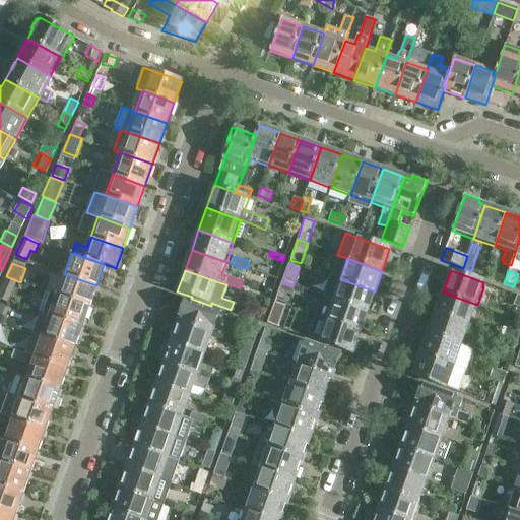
[(64,274),(57,295),(89,307),(96,285),(64,274)]
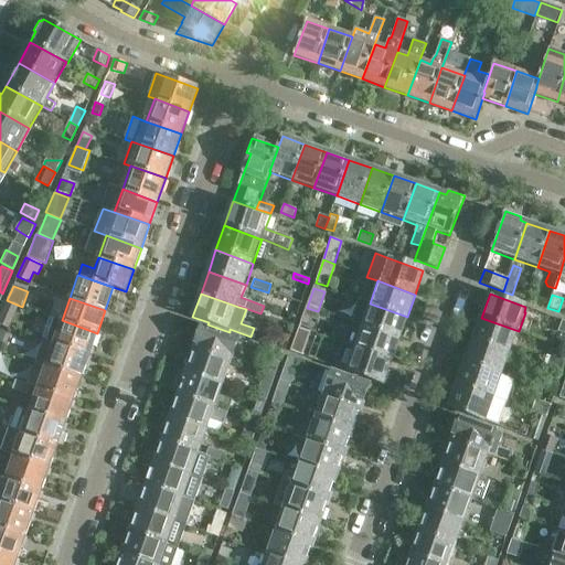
[(362,326),(400,339),(407,317),(370,304),(368,309),(365,308),(355,309),(351,321),(362,326)]
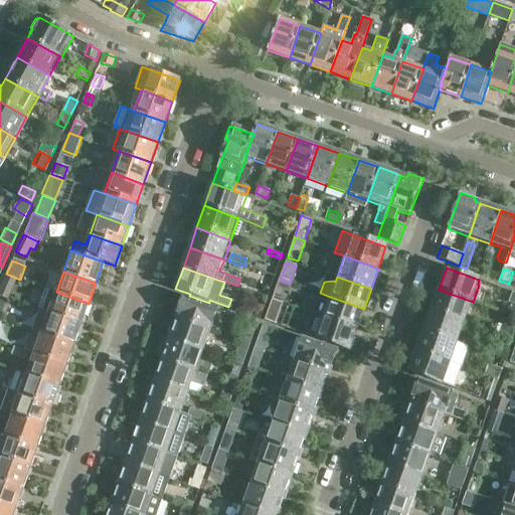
[(290,284),(280,281),(275,296),(282,298),(285,292),(290,294),(293,285),(290,284)]
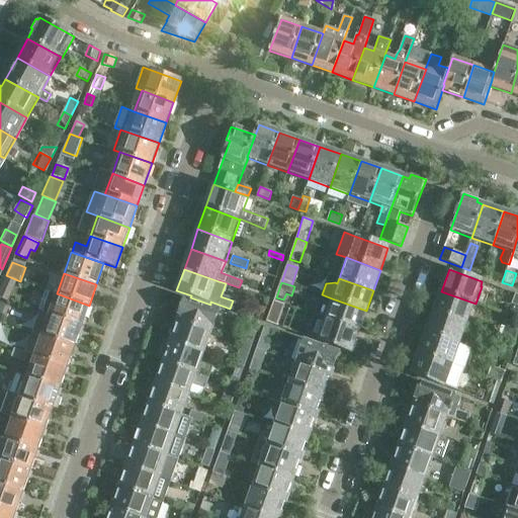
[(3,283),(0,290),(0,296),(8,300),(13,288),(3,283)]
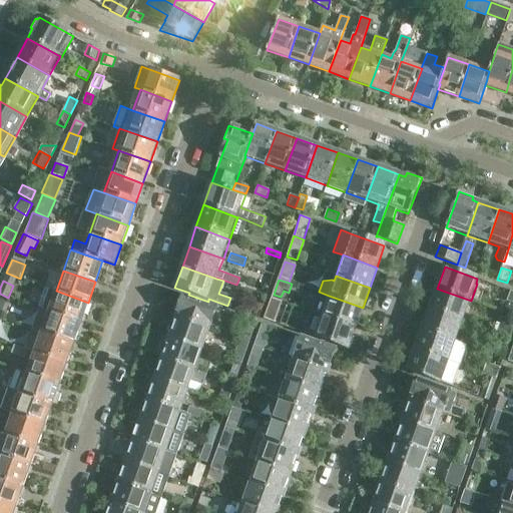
[(36,307),(49,311),(81,323),(88,303),(56,291),(44,287),(36,307)]
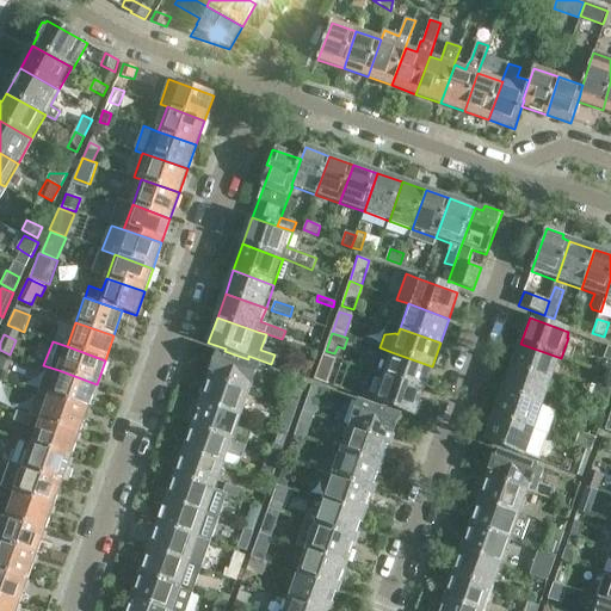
[(520,344),(512,368),(553,382),(561,358),(520,344)]
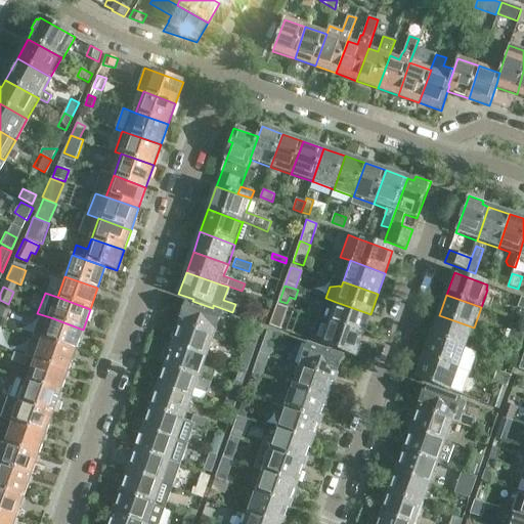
[(329,322),(328,323),(362,336),(370,314),(336,302),(334,308),(333,307),(322,307),(318,319),(329,322)]
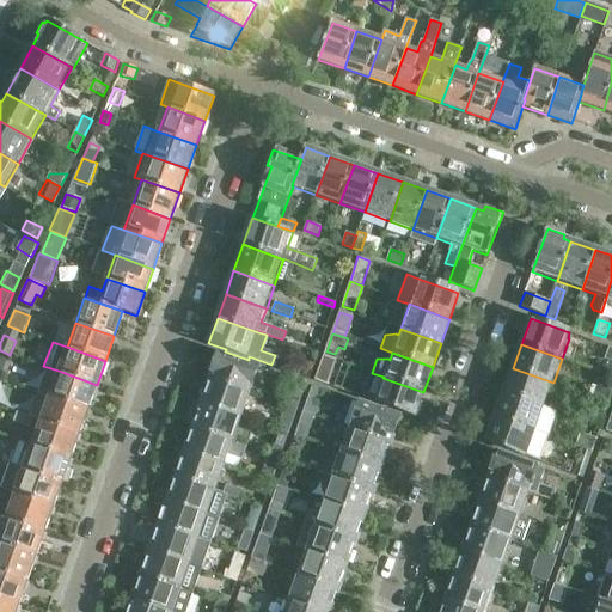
[(220,354),(210,380),(251,395),(262,366),(228,354),(227,357),(220,354)]
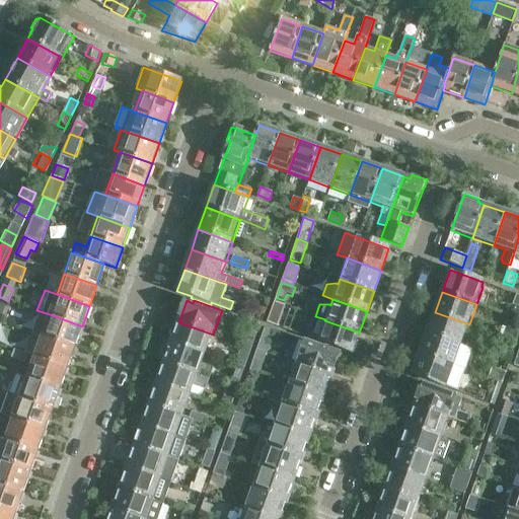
[(279,326),(279,325),(284,311),(273,306),(267,322),(279,326)]
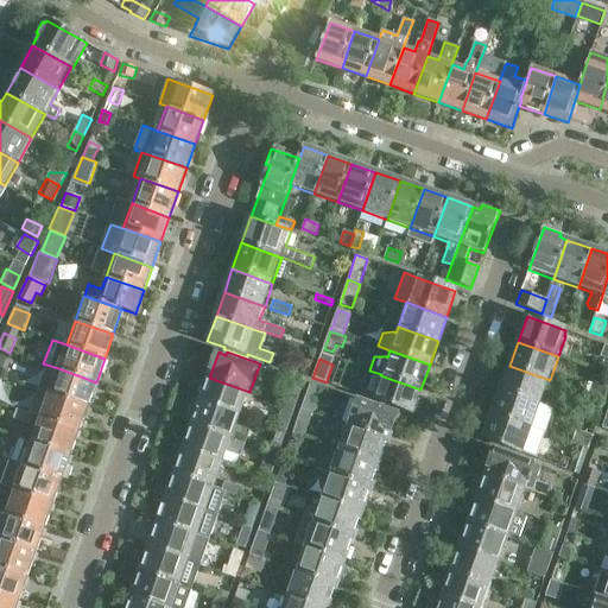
[(510,366),(501,390),(542,404),(546,390),(564,396),(568,386),(550,380),(510,366)]
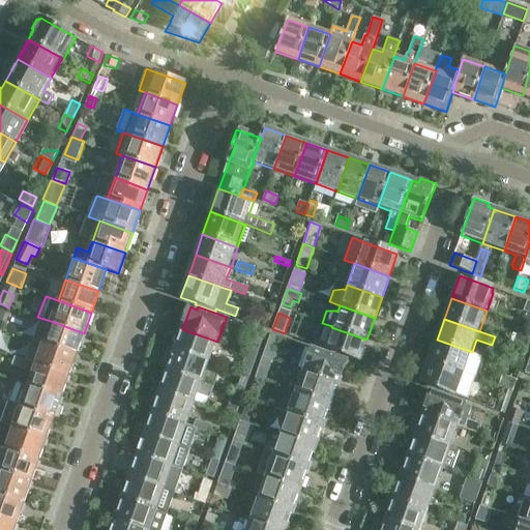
[(51,321),(43,343),(77,354),(84,333),(51,321)]
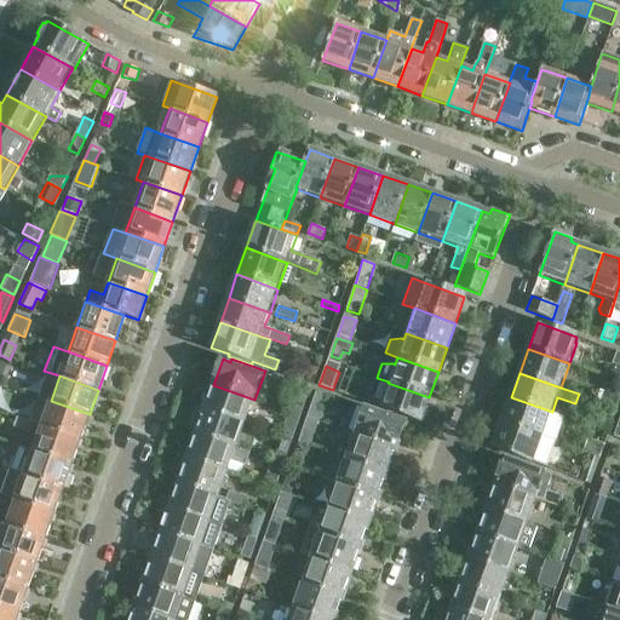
[(373,389),(368,402),(368,403),(379,407),(420,422),(429,397),(388,383),(386,388),(384,388),(373,389)]
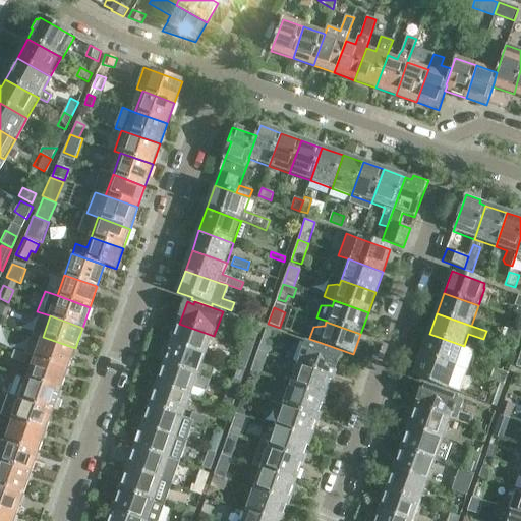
[(179,324),(172,345),(207,357),(214,336),(179,324)]
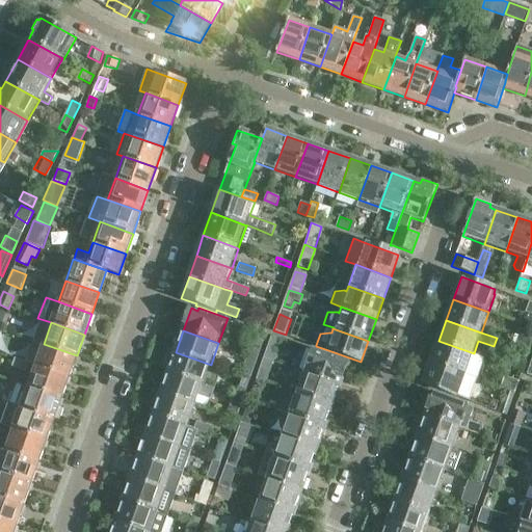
[(247,353),(258,356),(264,338),(254,335),(247,353)]
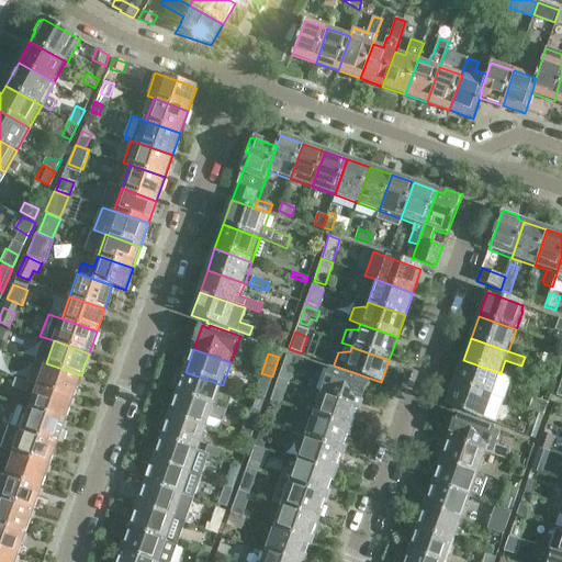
[(561,358),(547,353),(543,362),(558,367),(561,358)]
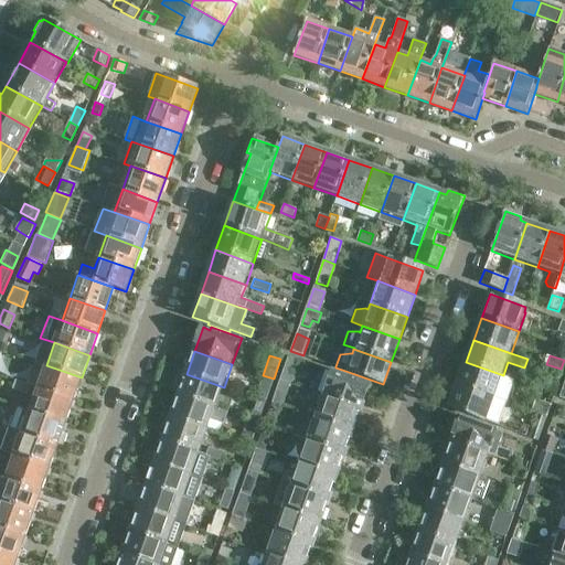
[(288,356),(279,381),(290,385),(298,361),(288,356)]
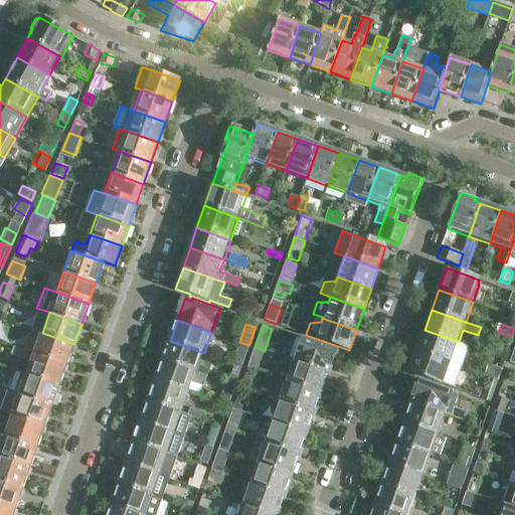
[(424,330),(417,350),(461,366),(469,345),(459,342),(424,330)]
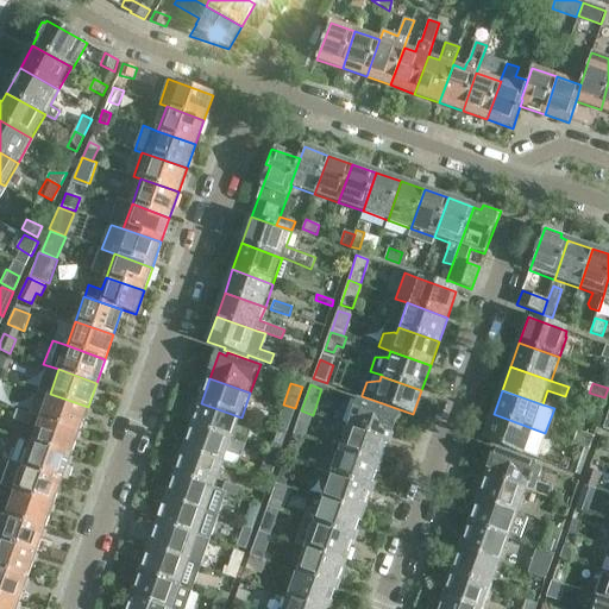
[(50,394),(41,418),(79,432),(88,407),(50,394)]
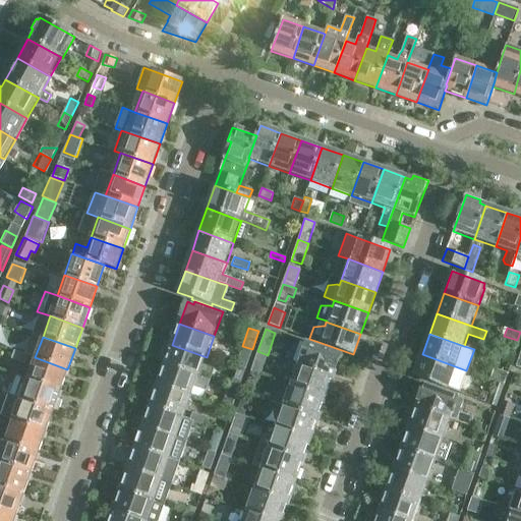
[(167,358),(165,364),(199,377),(212,382),(215,371),(203,367),(207,357),(172,345),(171,347),(166,345),(162,356),(167,358)]
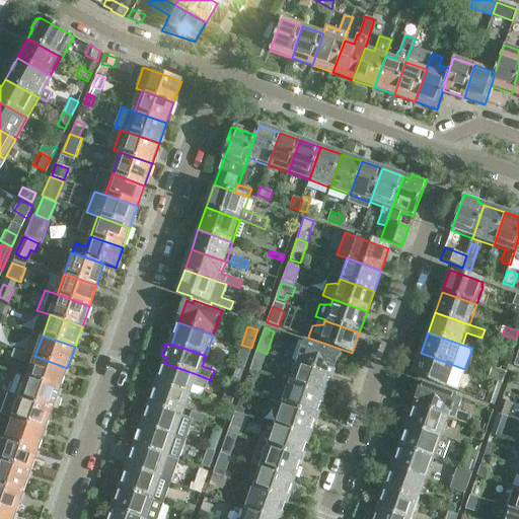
[(301,347),(296,364),(330,376),(338,355),(306,344),(304,349),(301,347)]
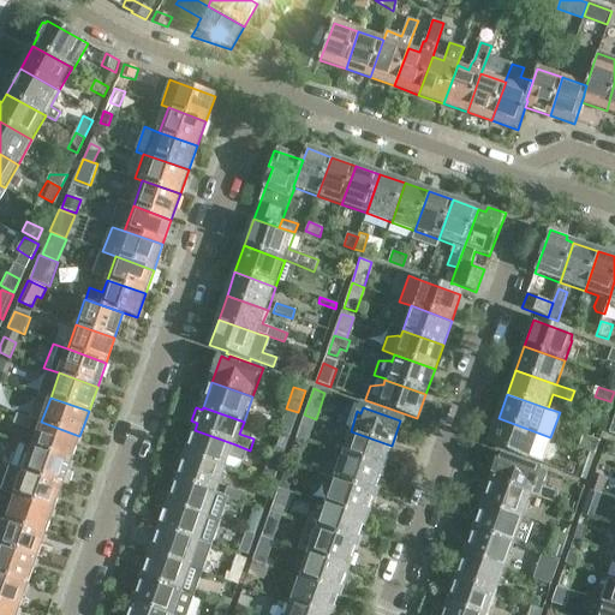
[(287,408),(279,434),(290,437),(298,413),(287,408)]
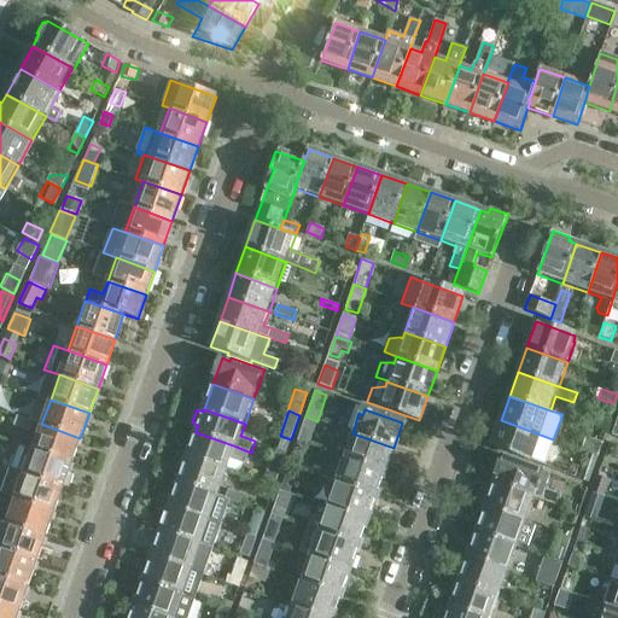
[(33,433),(36,423),(19,417),(16,427),(33,433)]
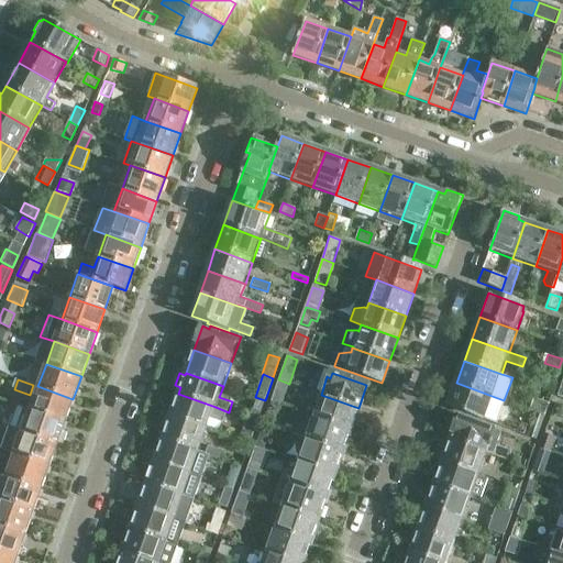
[(278,379),(271,403),(279,406),(282,407),(289,384),(278,379)]
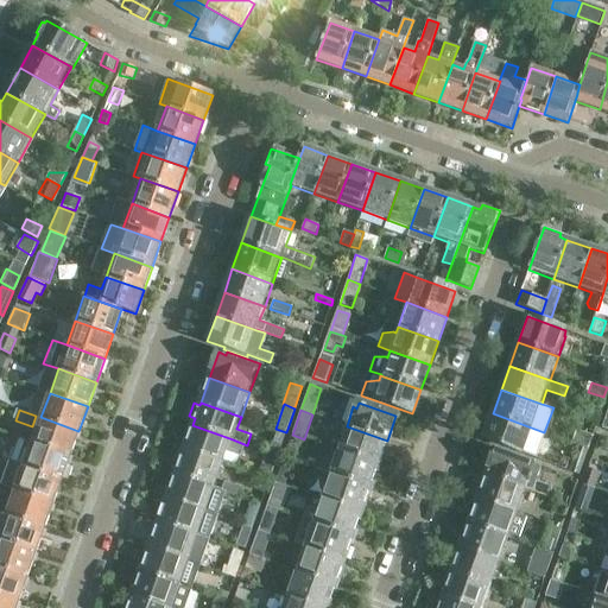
[(493,413),(485,438),(534,456),(544,432),(493,413)]
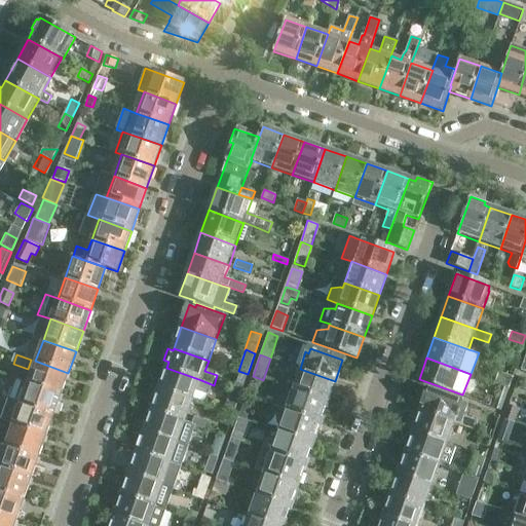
[(35,361),(28,382),(61,393),(68,373),(35,361)]
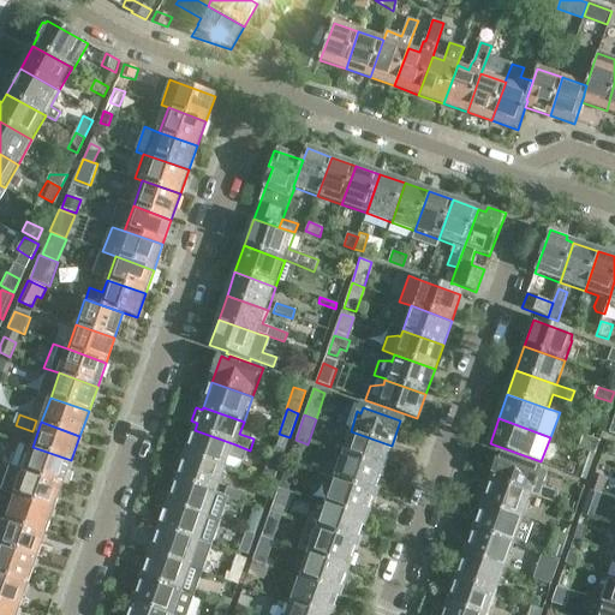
[(350,443),(344,457),(382,471),(392,446),(351,431),(339,428),(335,439),(350,443)]
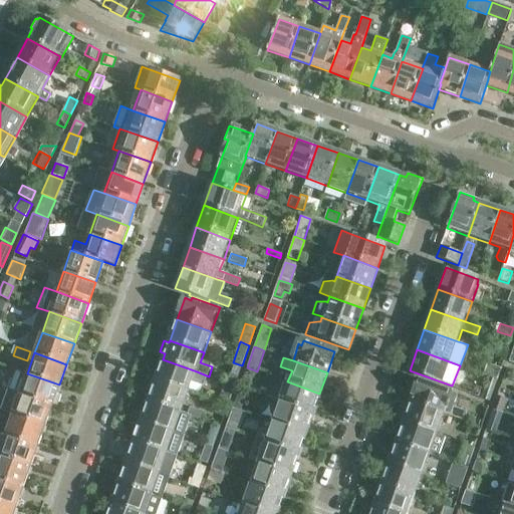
[(163,359),(156,379),(190,392),(193,380),(206,386),(209,376),(197,371),(163,359)]
